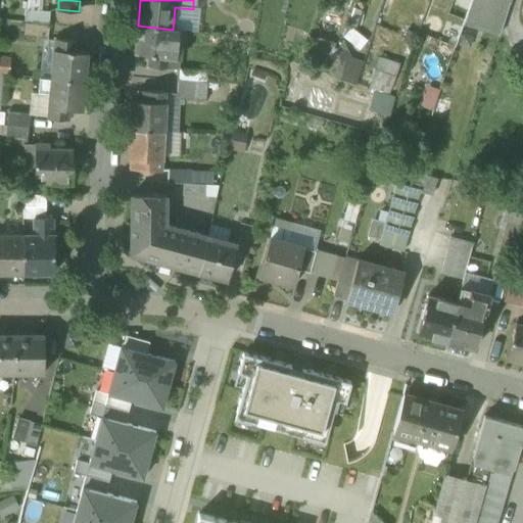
[(463,24),(471,0),(454,0),(439,42),(455,48),(464,24),(463,24)]
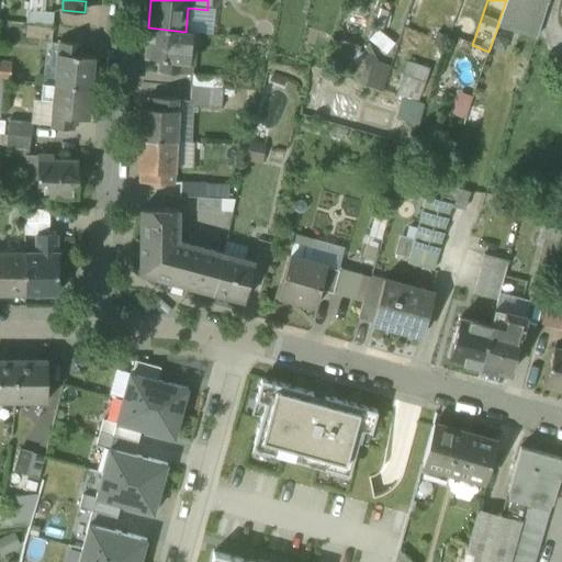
[(498,25),(536,37),(547,0),(506,0),(497,25),(498,25)]
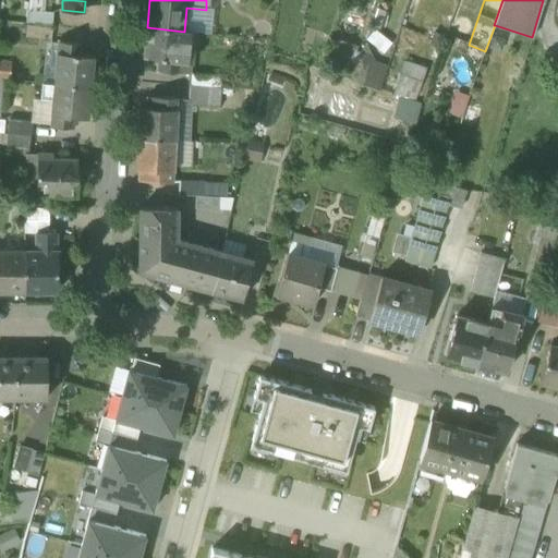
[(27,10),(26,23),(51,25),(53,12),(27,10)]
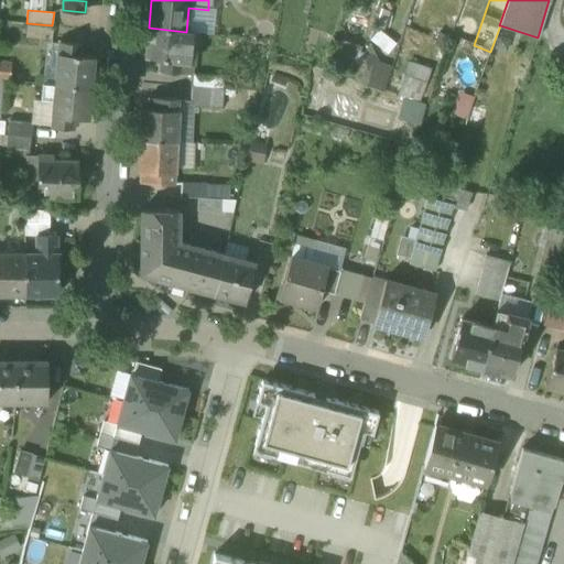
[(51,41),(52,25),(26,23),(24,38),(51,41)]
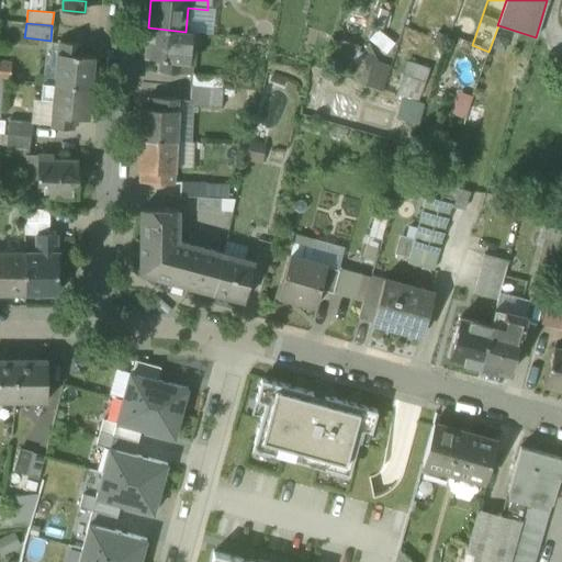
[(145,58),(159,59),(181,63),(182,63),(186,32),(148,27),(145,58)]
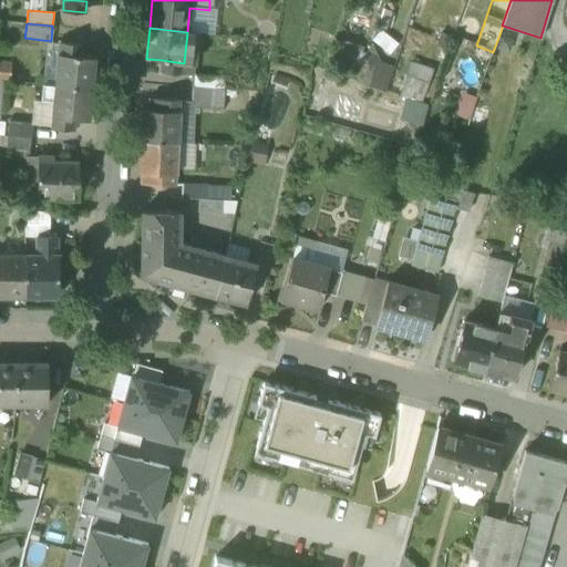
[(197,33),(187,32),(184,63),(194,64),(197,33)]
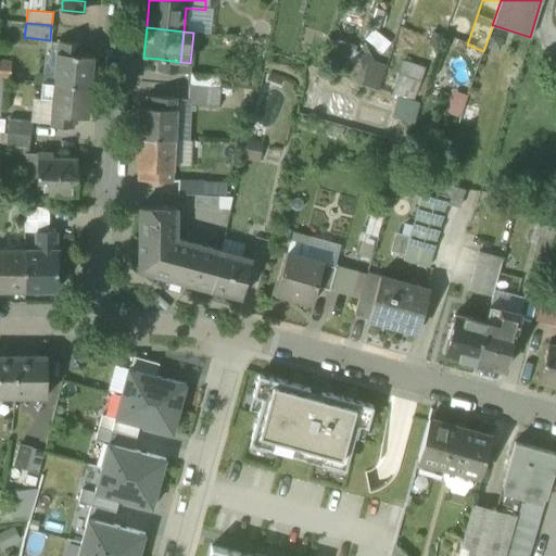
[(354,51),(355,49),(336,41),(328,62),(348,70),(354,51)]
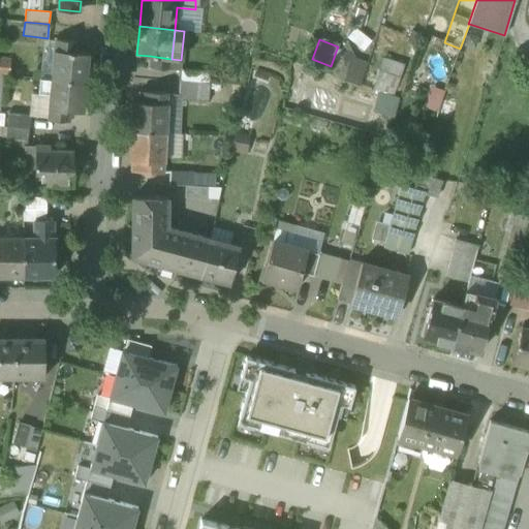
[(333,76),(361,86),(366,66),(351,61),(353,56),(345,39),(342,51),(337,68),(333,76)]
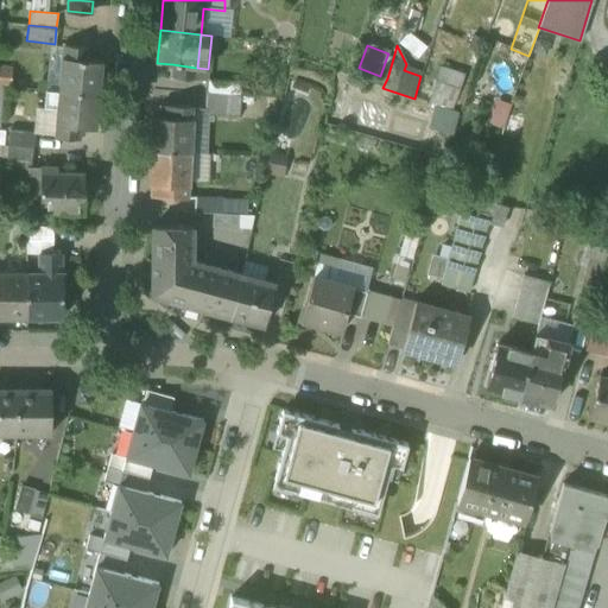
[(64,46),(63,58),(87,61),(88,49),(64,46)]
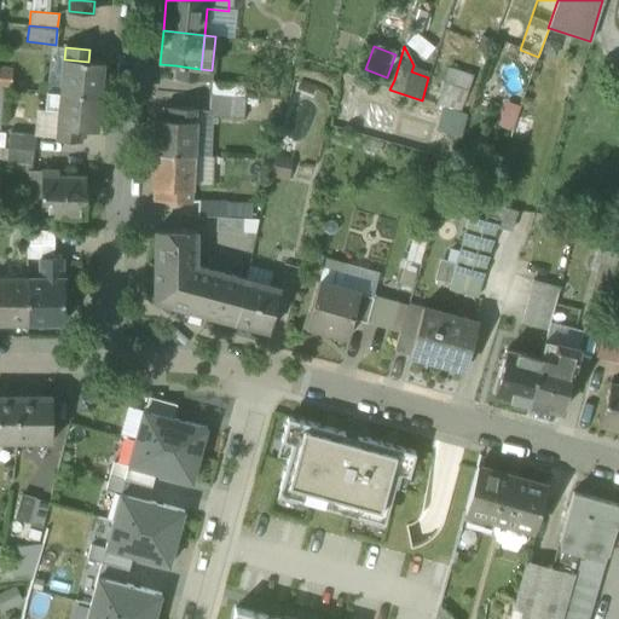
[(387,77),(394,80),(400,59),(394,57),(387,77)]
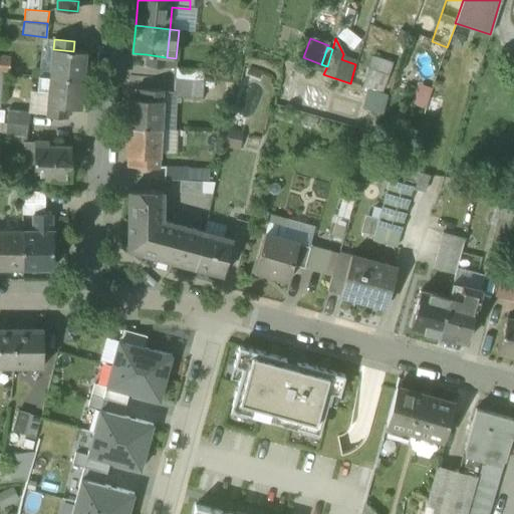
[(86,52),(73,51),(53,49),(52,49),(49,77),(83,80),(86,52)]
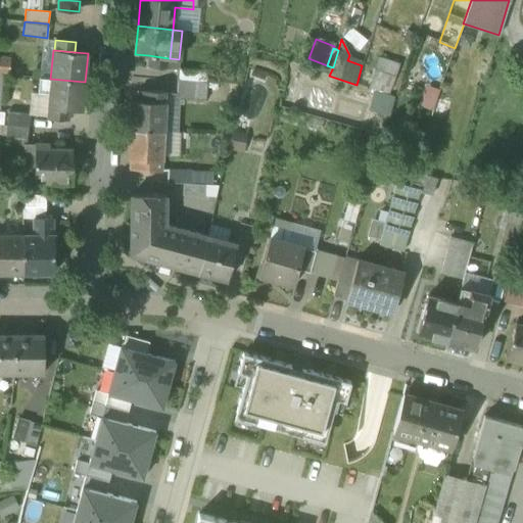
[(0,74),(7,75),(9,56),(0,55),(0,74)]
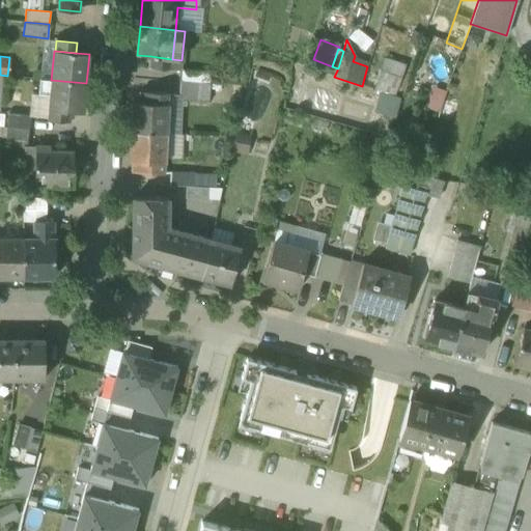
[(170,70),(171,59),(150,56),(149,67),(170,70)]
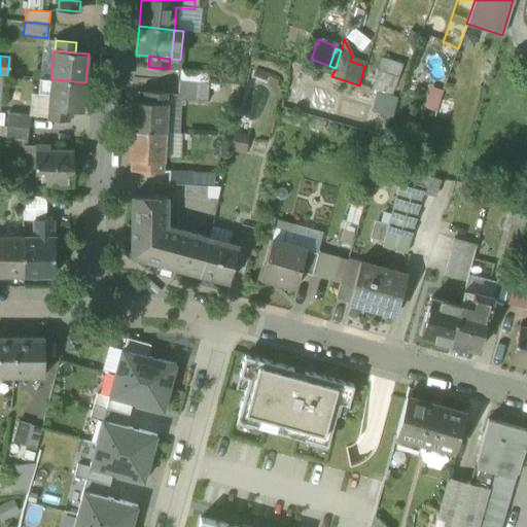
[(354,58),(352,56),(350,61),(364,66),(365,63),(354,58)]
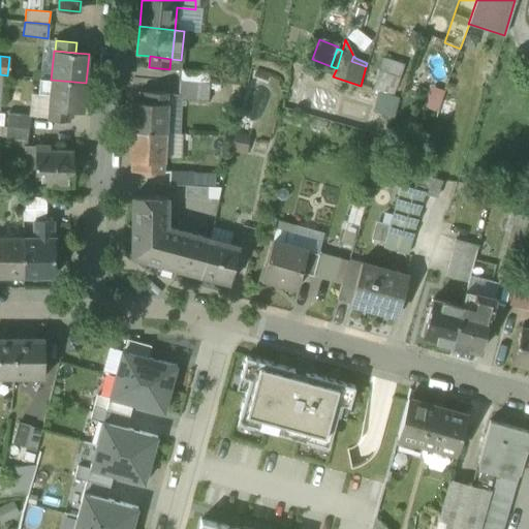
[(403,66),(383,59),(374,89),(393,96),(403,66)]
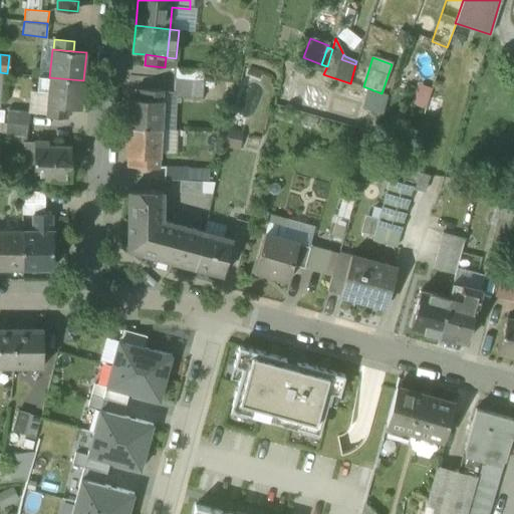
[(174,68),(174,79),(203,82),(204,70),(174,68)]
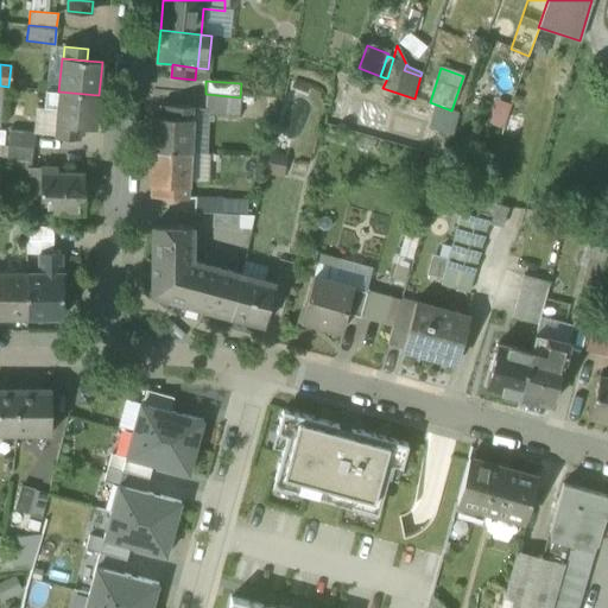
[(55,125),(56,125),(81,128),(95,130),(99,95),(58,92),(55,125)]
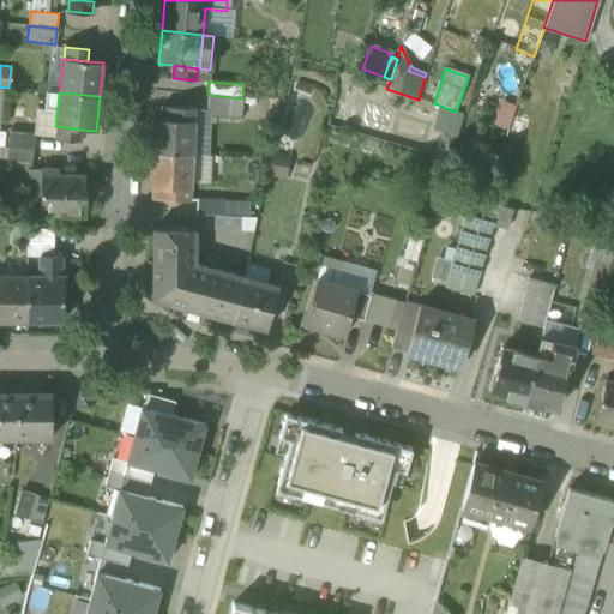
[(241,119),(242,98),(208,95),(205,116),(241,119)]
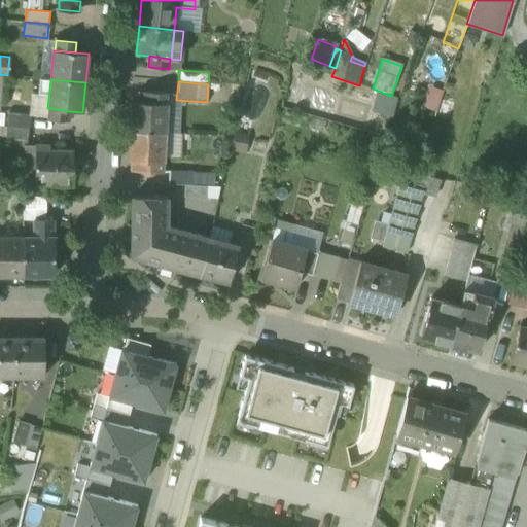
[(143,92),(143,102),(166,103),(167,93),(143,92)]
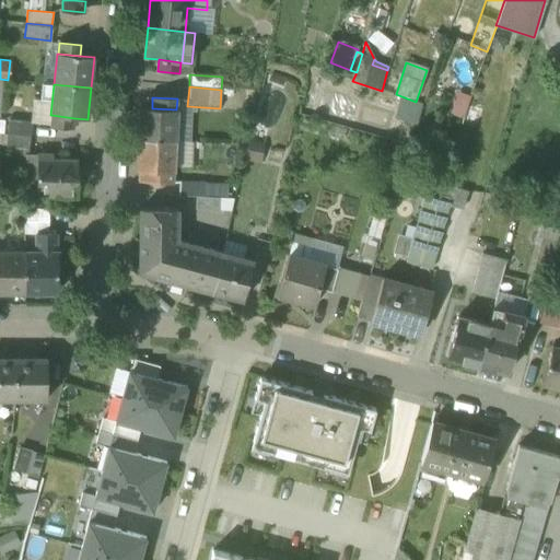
[(177,109),(176,109),(152,108),(139,108),(138,138),(138,139),(176,141),(177,109)]
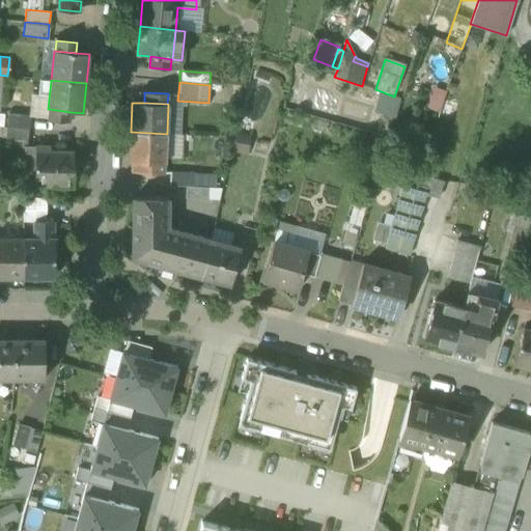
[(70,122),(71,112),(49,109),(48,120),(70,122)]
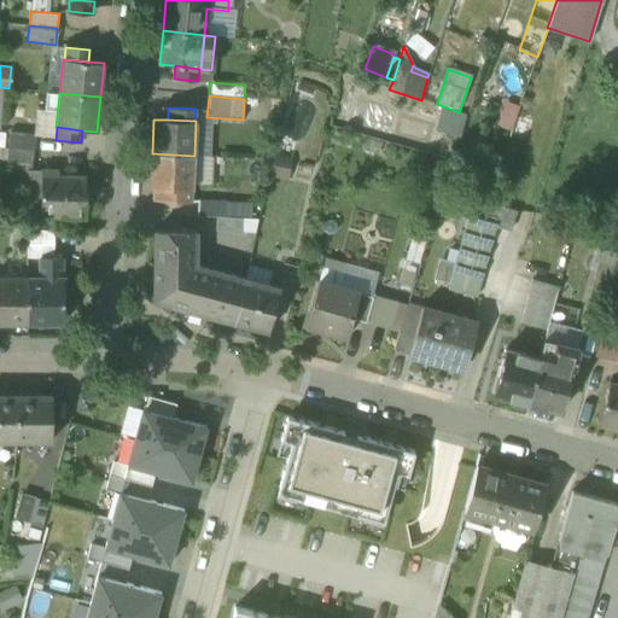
[(7,133),(6,149),(30,151),(31,135),(7,133)]
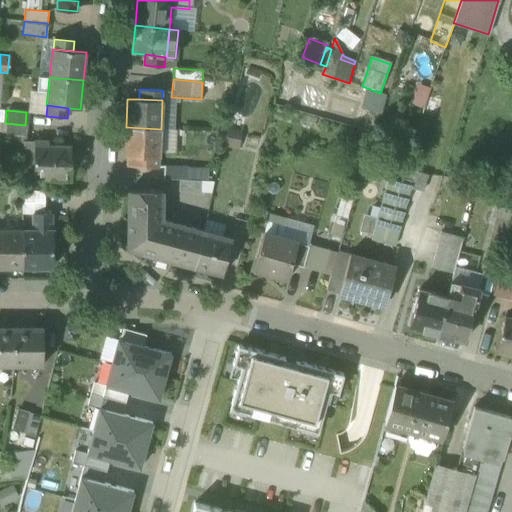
[(24,136),(25,125),(5,123),(4,134),(24,136)]
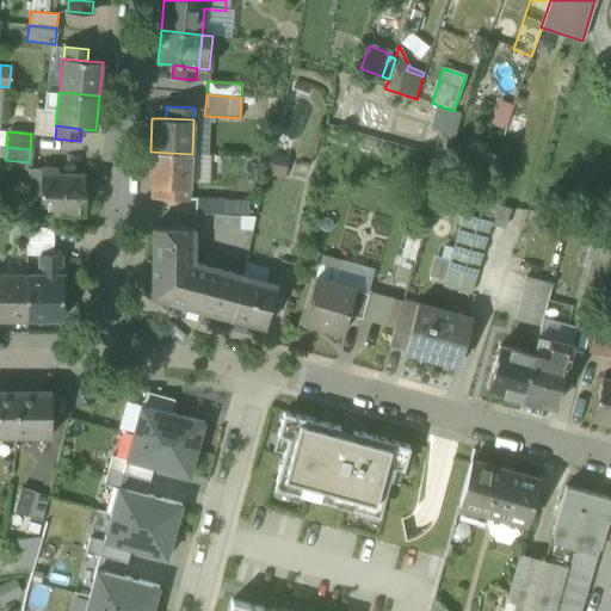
[(149,185),(165,186),(189,187),(190,187),(192,154),(150,152),(149,185)]
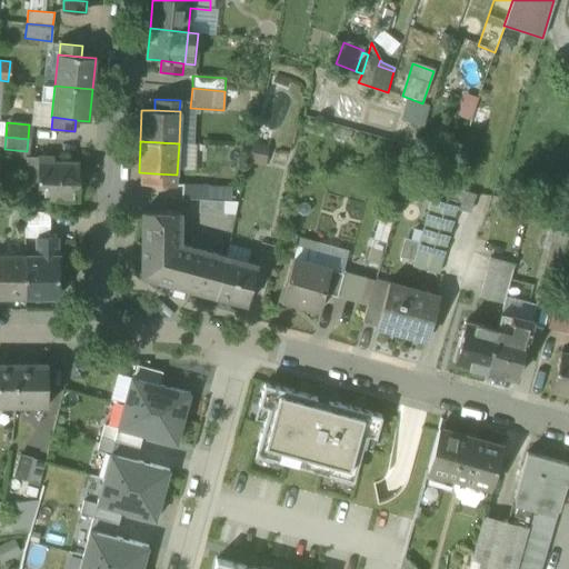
[(247,160),(260,162),(263,148),(250,146),(247,160)]
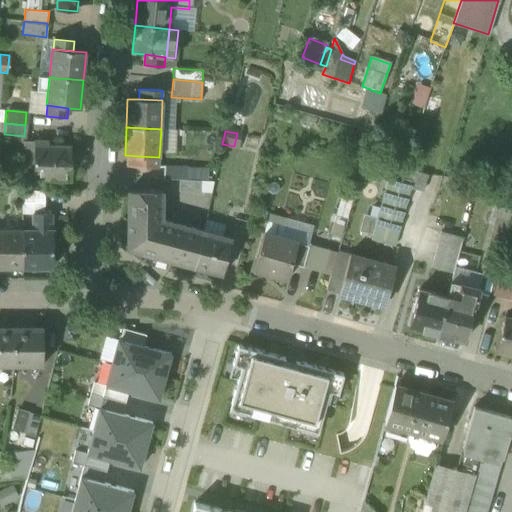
[(33,179),(71,180),(71,146),(48,146),(48,141),(33,141),(33,179)]
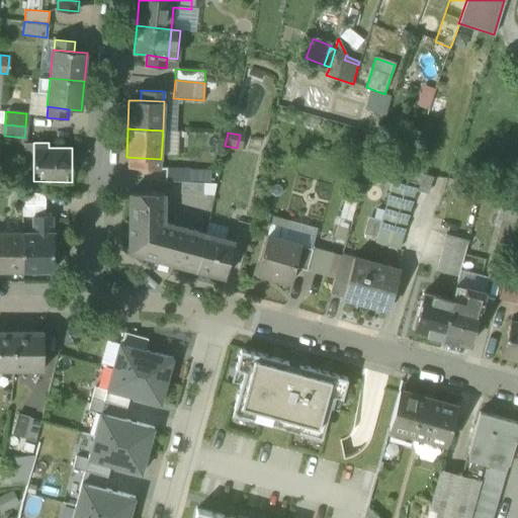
[(160,169),(160,159),(140,158),(139,168),(160,169)]
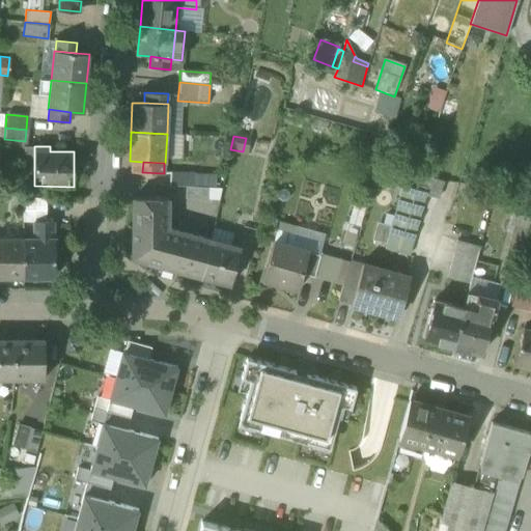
[(168,186),(186,187),(193,188),(193,174),(169,173),(168,186)]
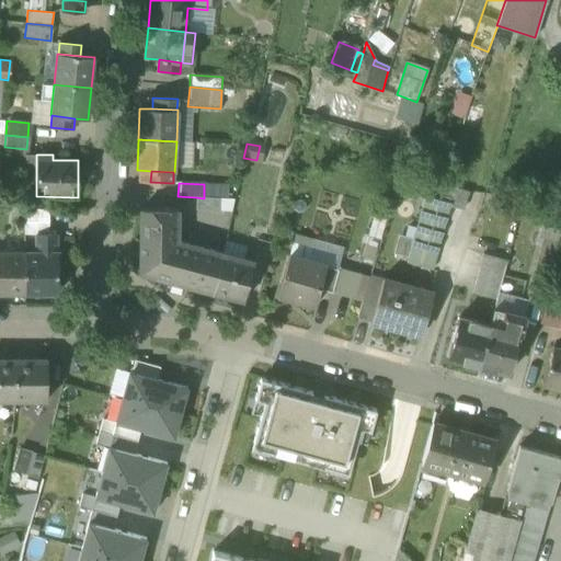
[(449,205),(462,208),(468,192),(443,184),(437,202),(449,204),(449,205)]
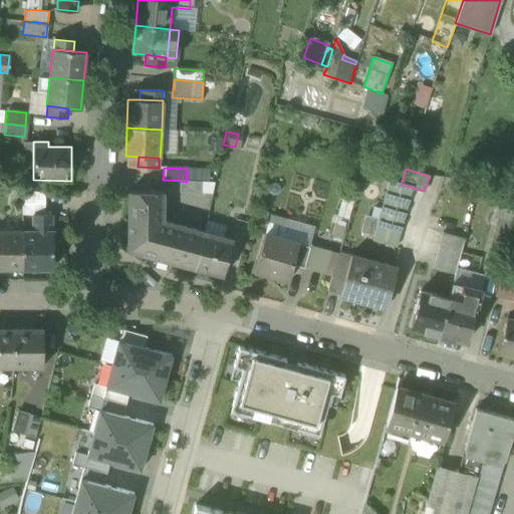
[(202,182),(187,182),(180,181),(179,192),(202,194),(202,182)]
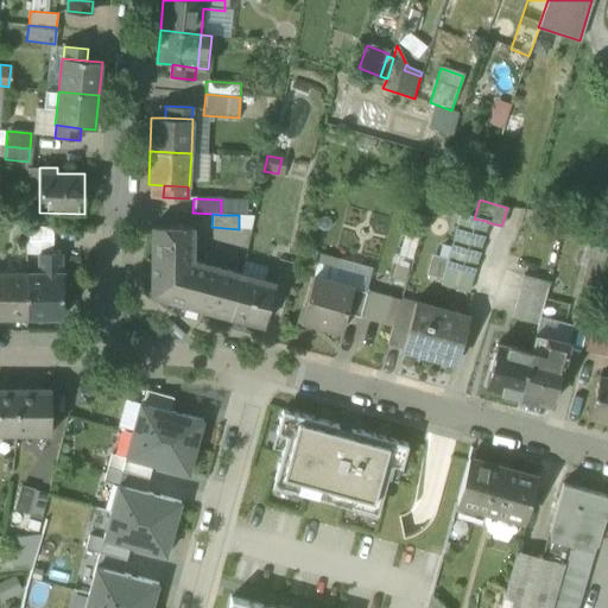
[(460,214),(456,229),(482,236),(487,222),(487,221),(474,219),(460,214)]
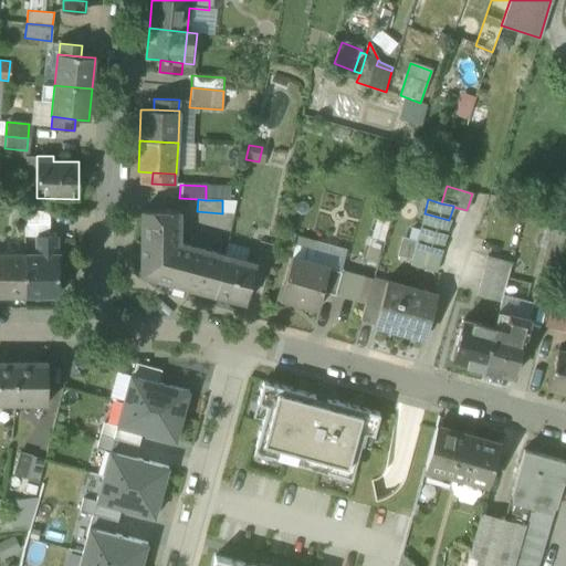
[(35,237),(49,237),(49,212),(24,210),(24,237),(35,237)]
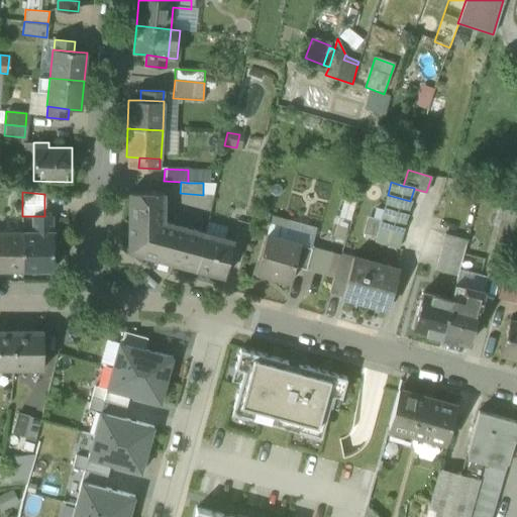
[(129,251),(167,263),(173,239),(177,226),(164,222),(164,193),(129,193),(129,251)]
